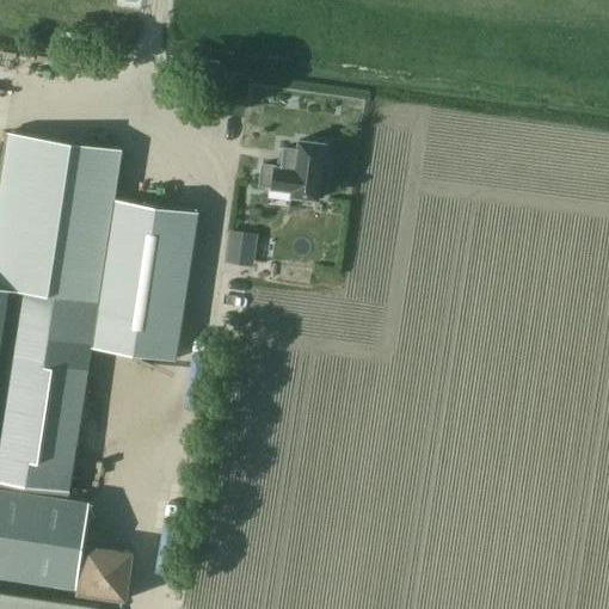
[(0,576),(77,589),(90,503),(68,499),(91,348),(177,361),(200,213),(112,200),(120,151),(69,143),(59,141),(41,139),(7,134),(0,179),(0,576)]
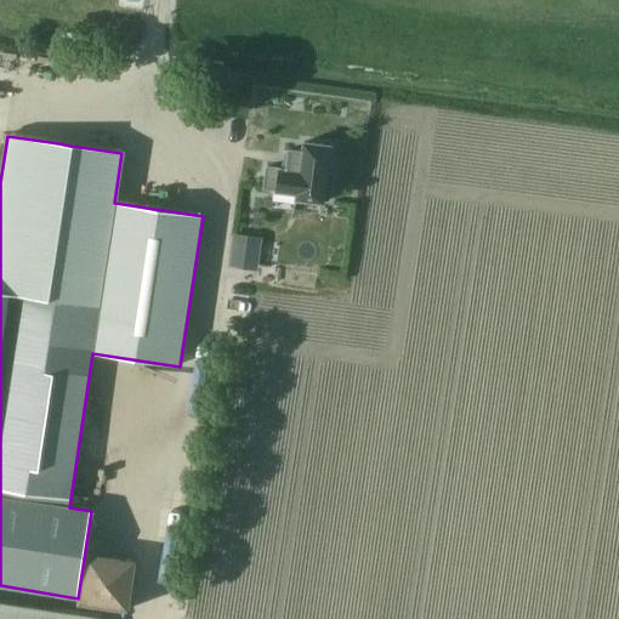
[(289,151),(287,171),(266,168),(263,189),(296,194),(296,200),(328,204),(331,177),(327,176),(330,147),(304,143),(302,152),(289,151)]
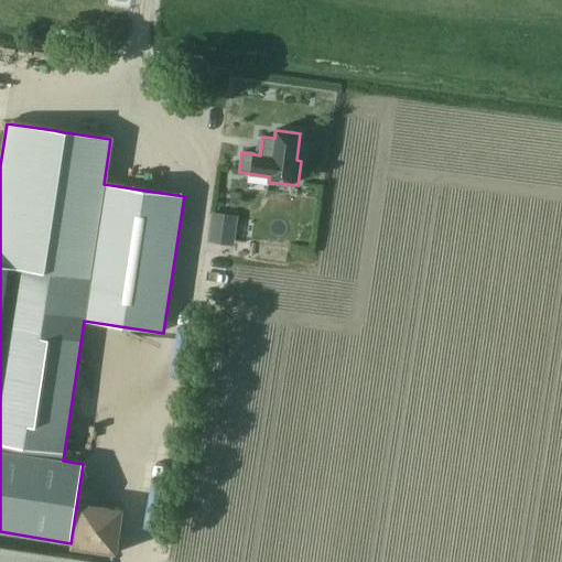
[(211,215),(207,239),(230,242),(233,218),(211,215)]
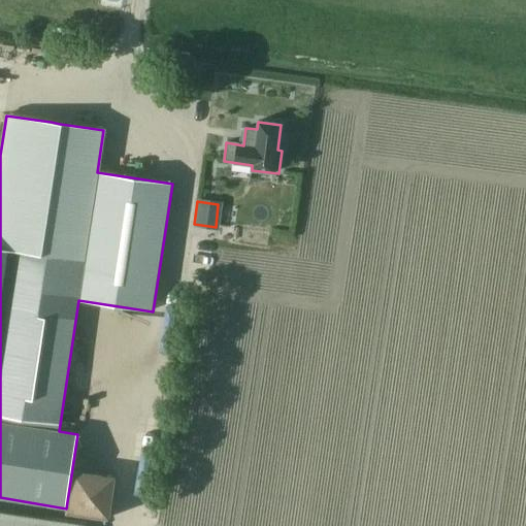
[(66,511),(108,517),(114,479),(72,472),(66,511)]
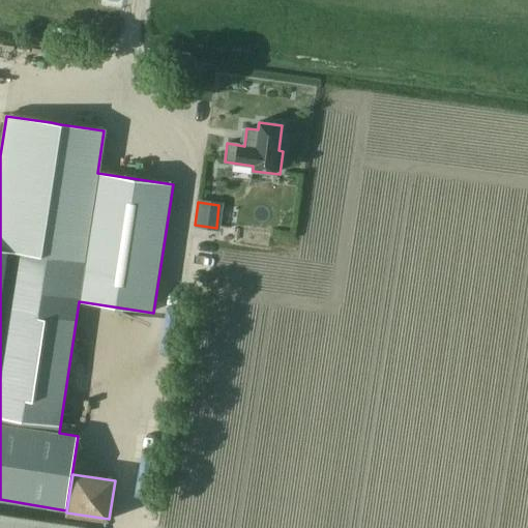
[(72,527),(0,516),(0,527),(72,527)]
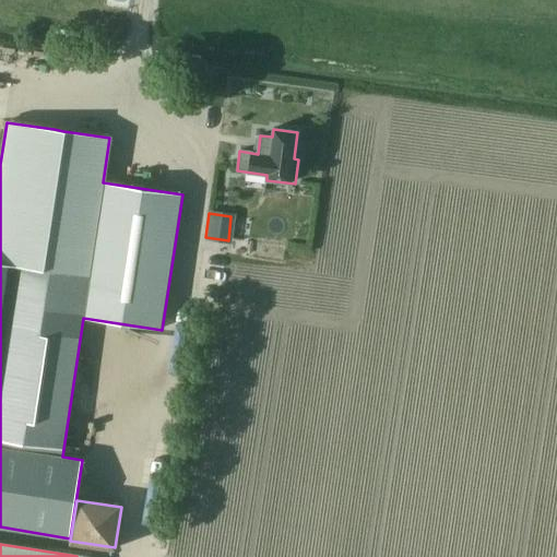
All buildings are outlined.
